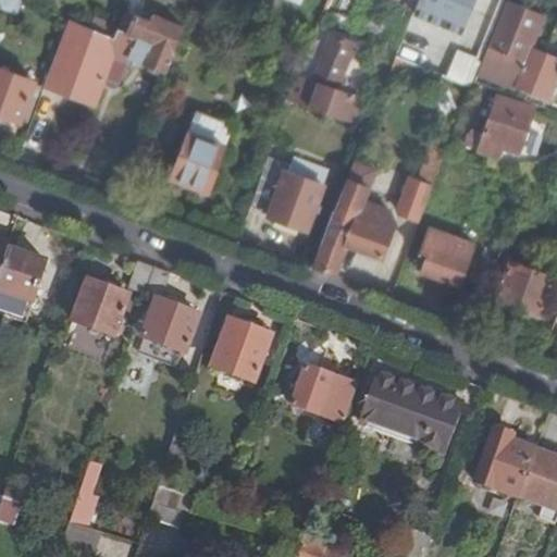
[(0,0),(0,4),(17,12),(22,0),(0,0)]
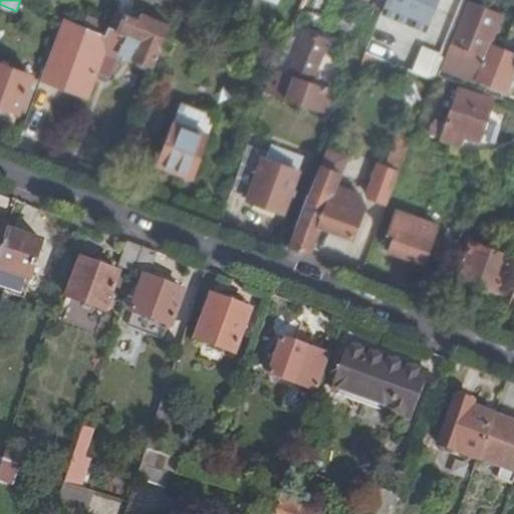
[(119,0),(105,37),(158,56),(172,25),(143,14),(140,22),(132,18),(137,0),(119,0)]
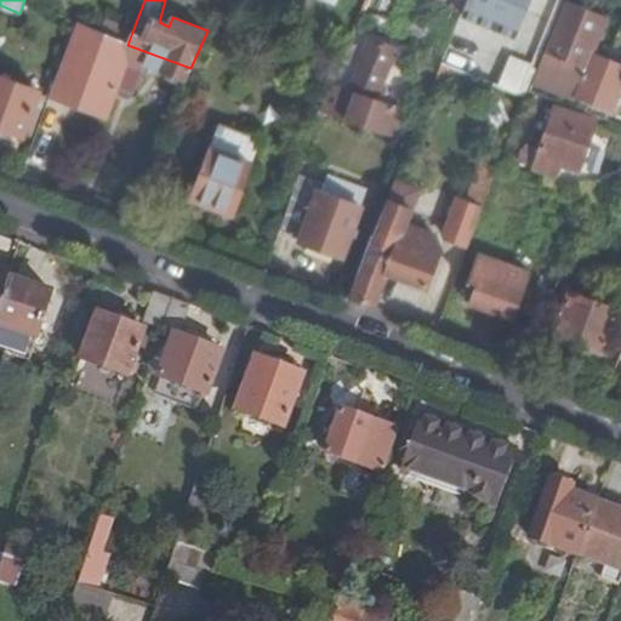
[(291,0),(285,13),(302,20),(311,0),(291,0)]
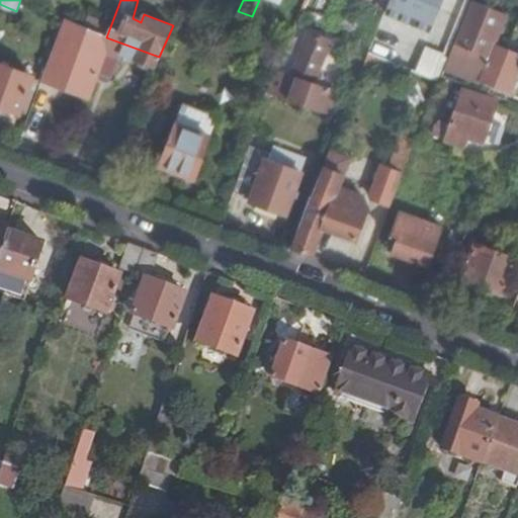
[(390,0),(386,7),(424,23),(431,7),(416,0),(390,0)]
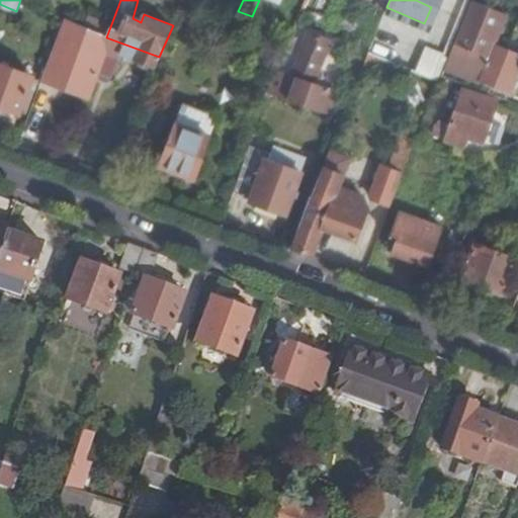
[(448,72),(461,77),(465,65),(484,71),(480,83),(510,95),(515,81),(517,72),(517,55),(497,48),(510,14),(473,2),(448,72)]
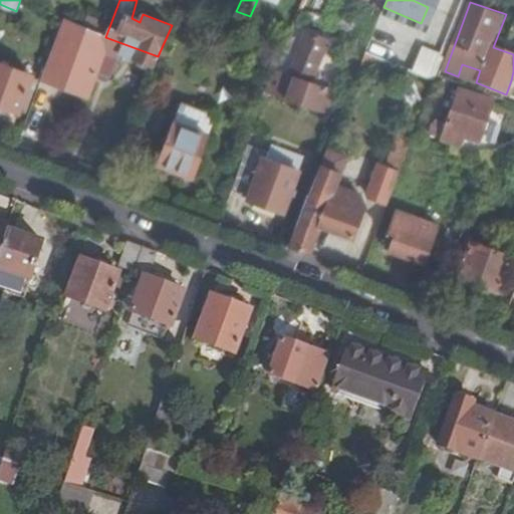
[(63,19),(42,79),(85,96),(94,73),(109,77),(119,54),(154,65),(158,56),(105,37),(63,19)]
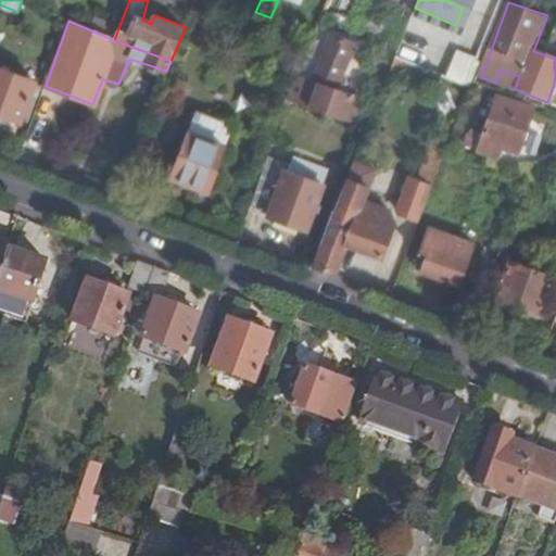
[(317,75),(339,81),(352,51),(330,42),(317,75)]
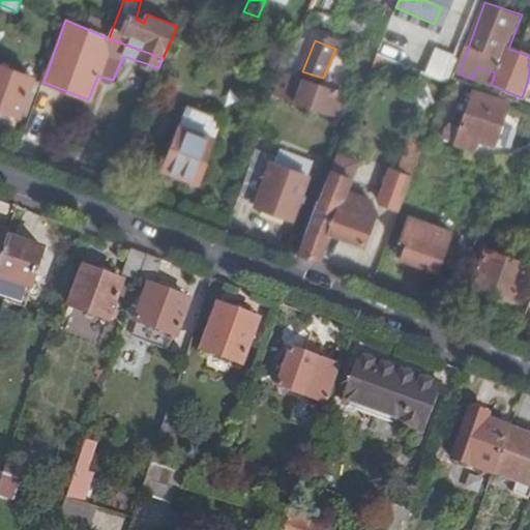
[(433,46),(421,71),(445,81),(455,55),(433,46)]
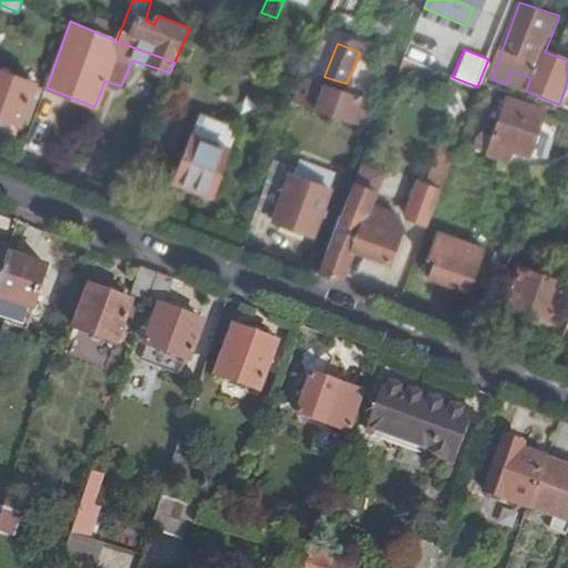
[(0,114),(19,122),(34,81),(0,68),(0,114)]
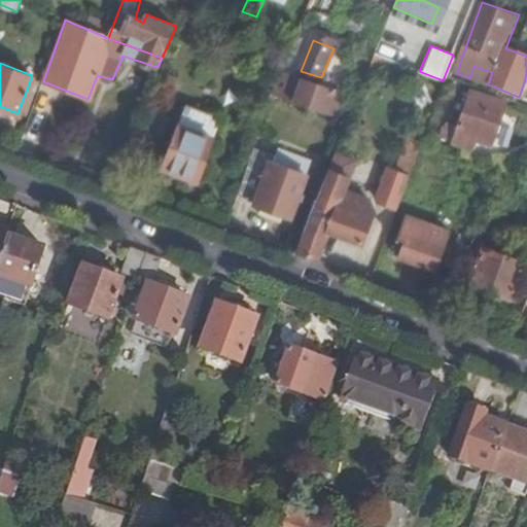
[(473,66),(469,78),(488,84),(492,72),(473,66)]
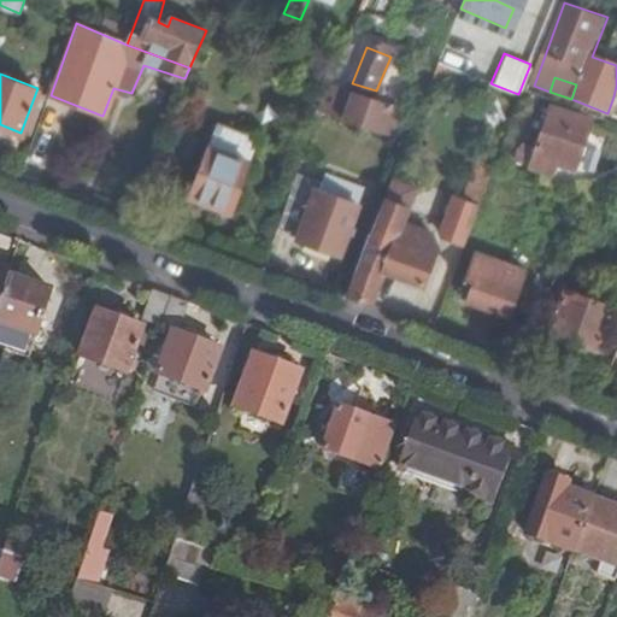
[(330,82),(317,111),(331,116),(342,86),(330,82)]
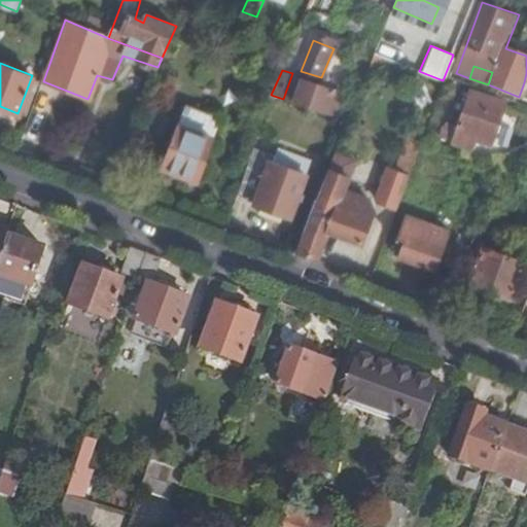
[(299,75),(320,82),(321,77),(301,71),(299,75)]
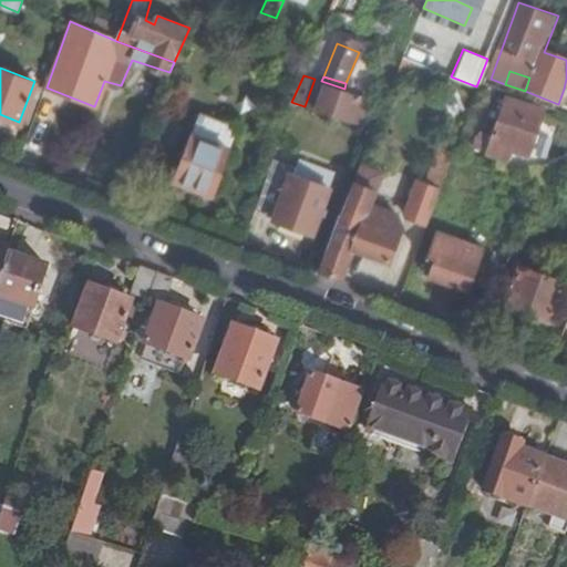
[(321,81),(315,79),(305,106),(349,121),(359,124),(368,96),(344,89),(321,81)]
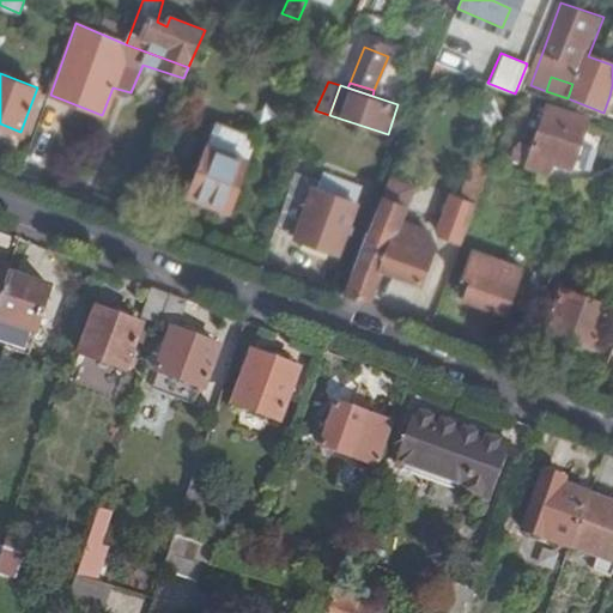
[(569,168),(583,120),(544,107),(530,147),(517,144),(510,161),(548,171),(551,163),(569,168)]
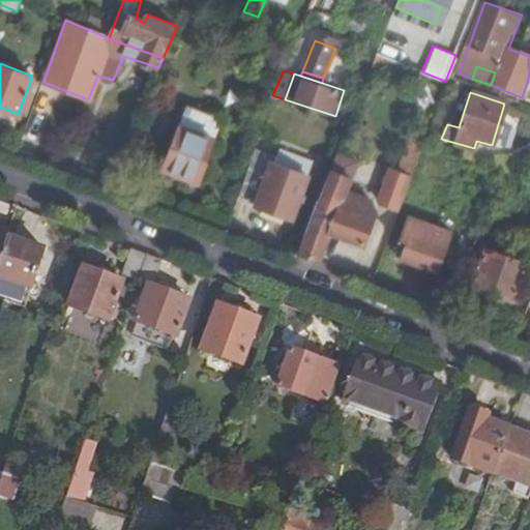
[(198,180),(222,119),(186,106),(164,168),(198,180)]
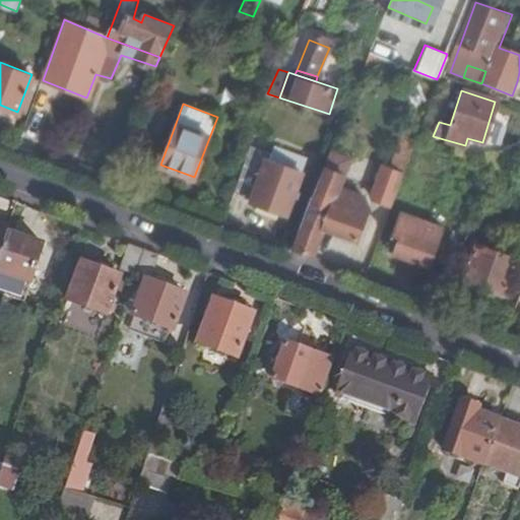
[(329,149),(291,249),(313,256),(325,228),(356,239),(370,208),(364,195),(338,185),(342,173),(329,169),(331,163),(335,165),(339,153),(329,149)]
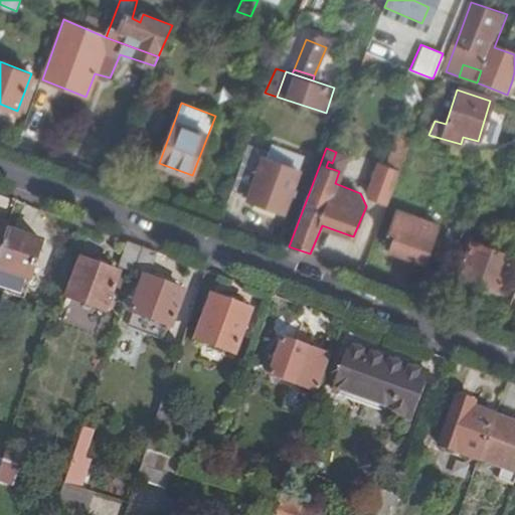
[(245,151),(233,189),(248,195),(247,200),(284,212),(299,169),(245,151)]
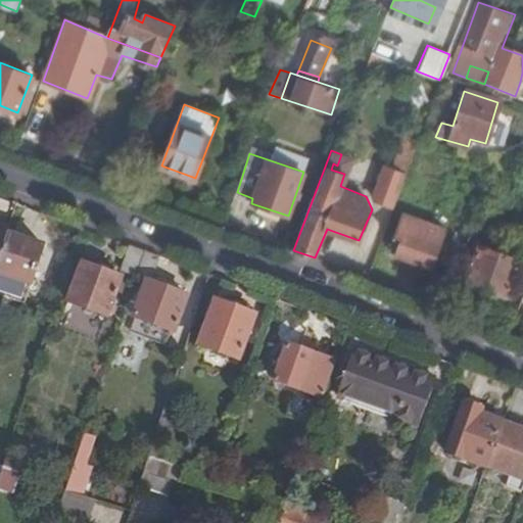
[(373,198),(394,204),(407,172),(386,163),(373,198)]
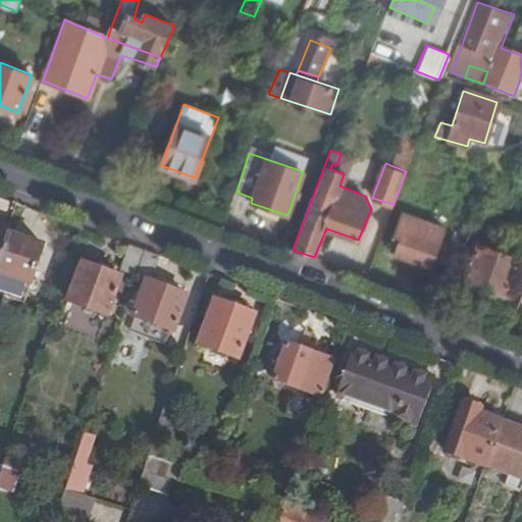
[(430,267),(445,228),(403,212),(393,238),(401,242),(397,255),(430,267)]
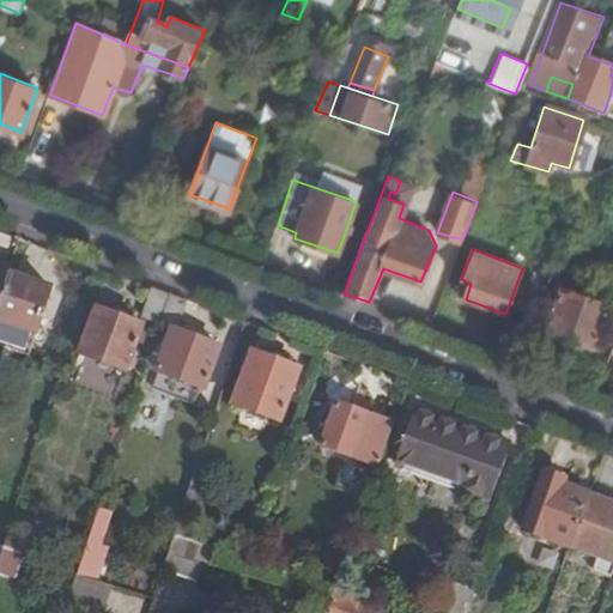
[(12,275),(14,266),(0,261),(0,302),(2,303),(12,275)]
